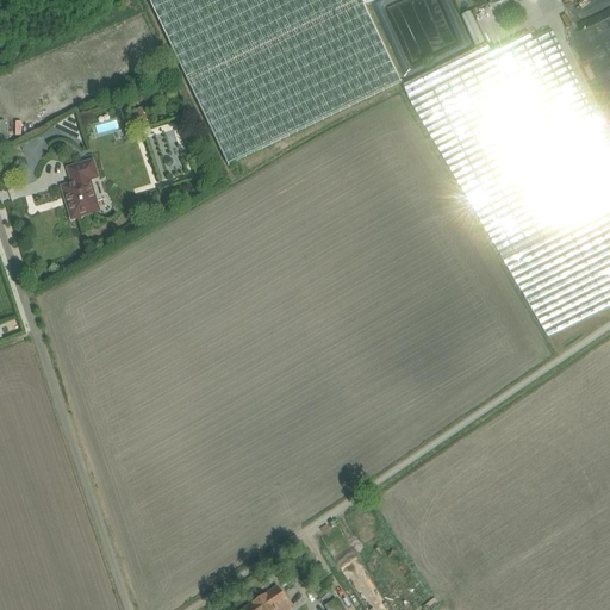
[(149,0),(228,166),(400,82),(363,5),(373,0),(149,0)]
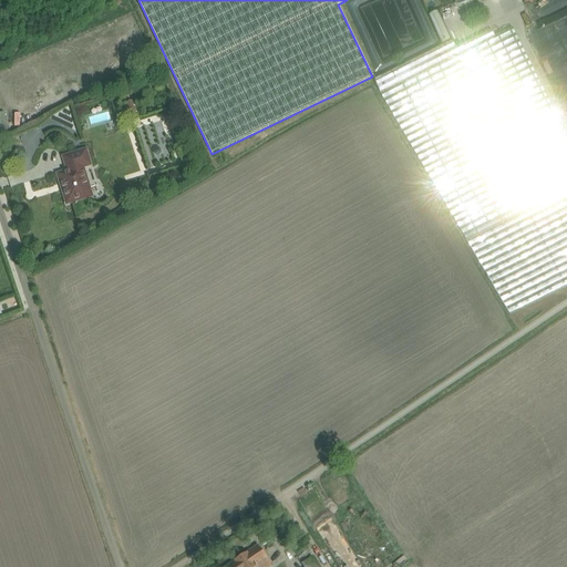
[(456,49),(452,41),(374,80),(380,93),(466,240),(507,316),(566,286),(566,137),(512,27),(501,33),(497,27),(456,49)]
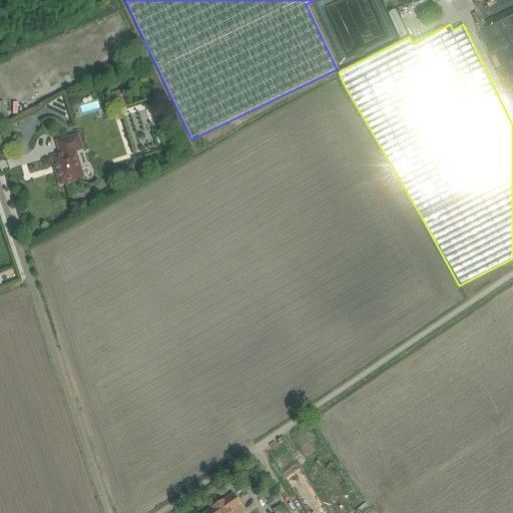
[(122,90),(114,92),(118,108),(127,106),(122,90)]
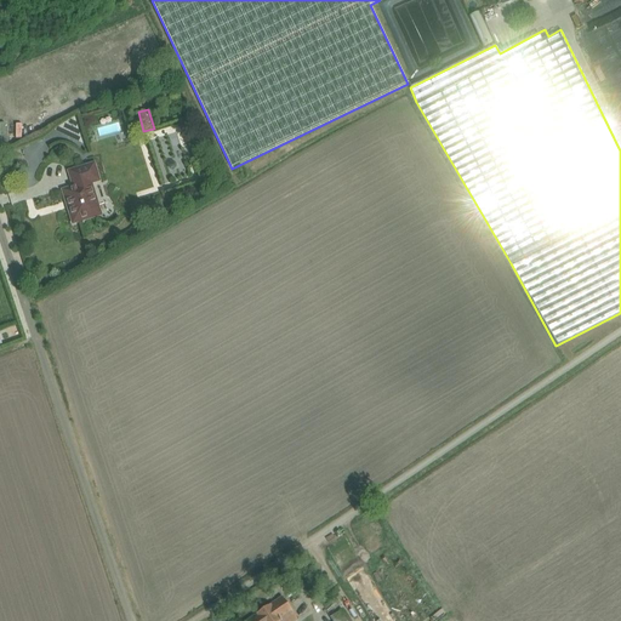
[(68,189),(63,191),(68,208),(73,223),(85,220),(101,215),(91,183),(98,181),(93,164),(81,169),(69,172),(74,187),(68,189)]
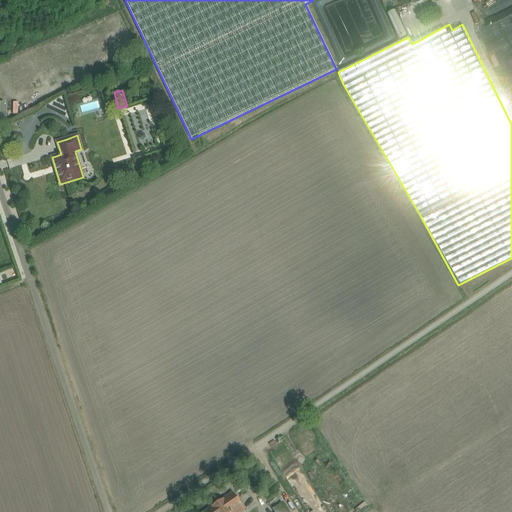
[(211,506),(203,511),(231,511),(232,511),(231,511),(243,511),(246,511),(242,505),(233,492),(211,506)]
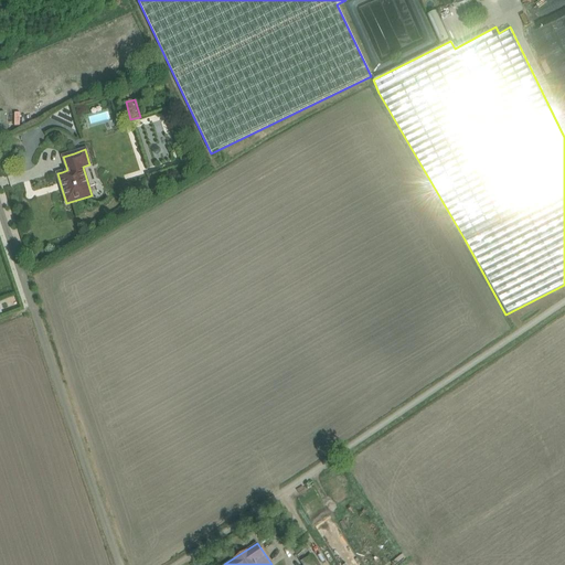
[(316,564),(310,555),(300,562),(302,564),(316,564)]
